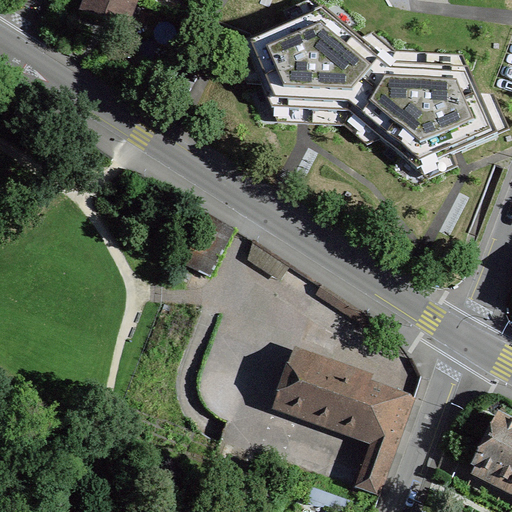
[(95,18),(125,29),(136,0),(87,0),(83,13),(95,18)]
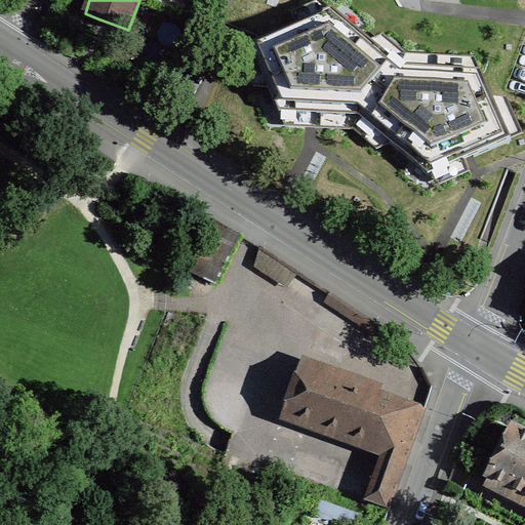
[(331,9),(249,45),(279,113),(319,115),(359,118),(400,68),(331,9)]
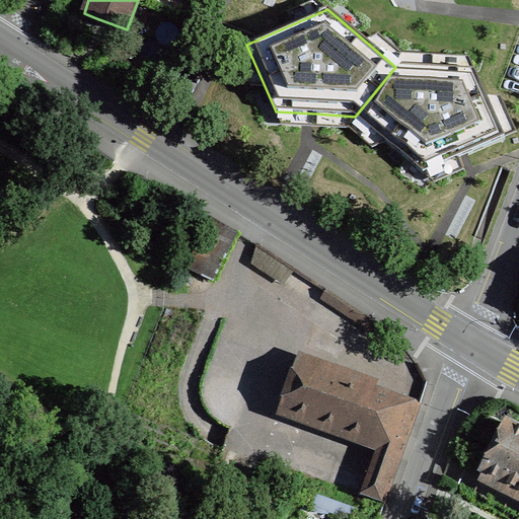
[(474,71),(395,67),(355,117),(423,173),(463,156),(505,138),(474,71)]
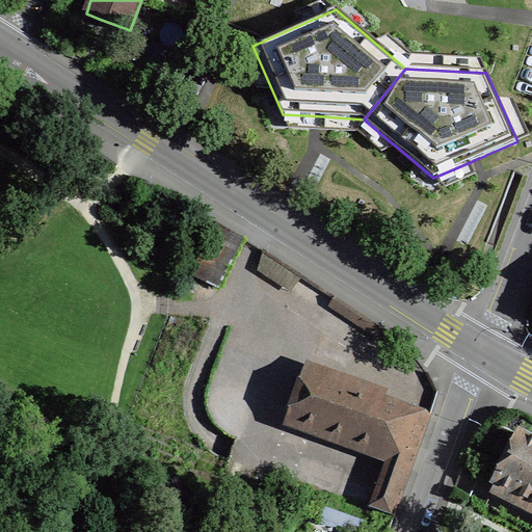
[(190,274),(216,288),(241,239),(216,223),(190,274)]
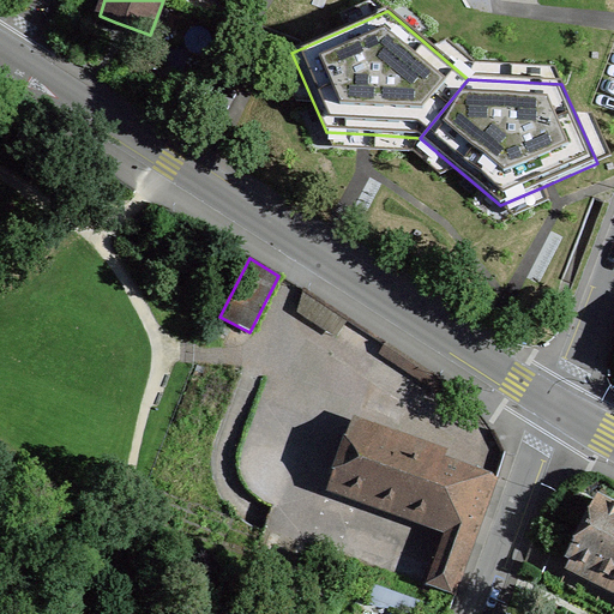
[(497,480),(469,470),(351,427),(330,489),(444,530),(474,541),(497,480)]
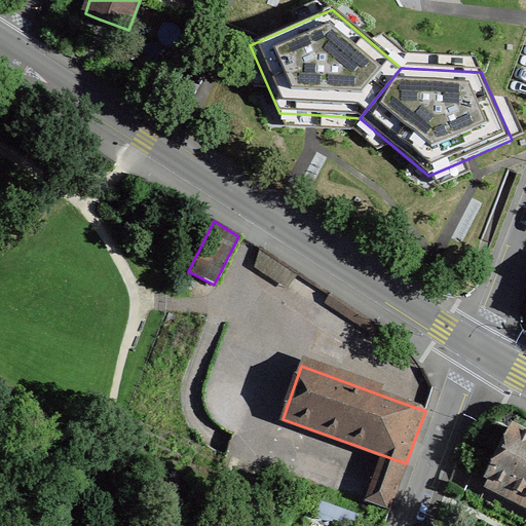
[(486,488),(525,509),(525,436),(514,429),(497,460),(487,480),(489,481),(486,488)]
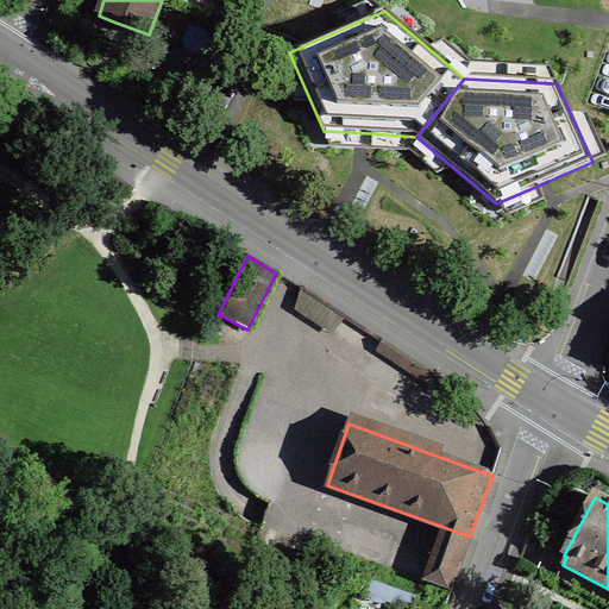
[(459,566),(470,537),(440,526),(420,579),(451,590),(459,566)]
